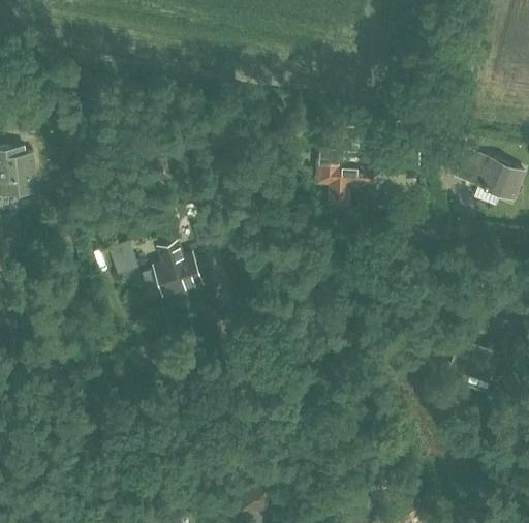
[(447,126),(442,144),(460,148),(464,131),(447,126)]
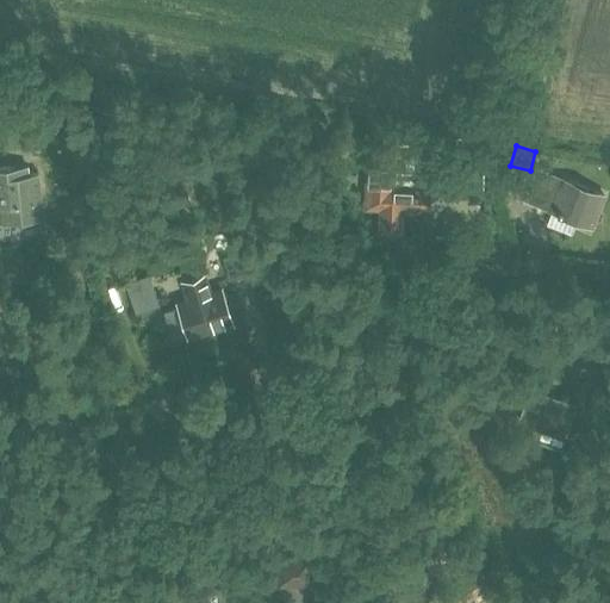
[(416,180),(392,180),(393,159),(369,159),(368,212),(384,213),(384,235),(409,236),(409,213),(428,215),(428,196),(416,194),(416,180)]
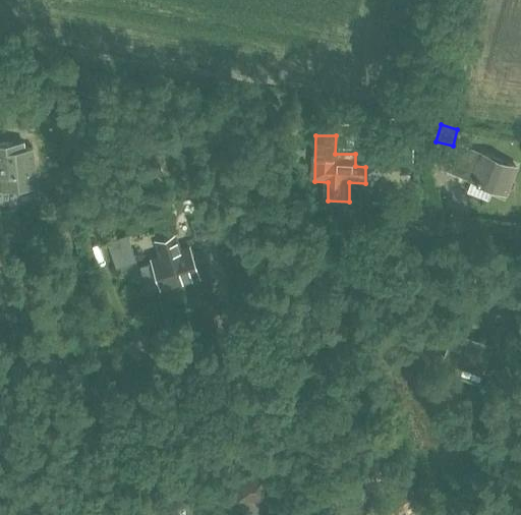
[(0,193),(0,195),(37,191),(33,154),(25,155),(24,147),(0,149),(0,193)]
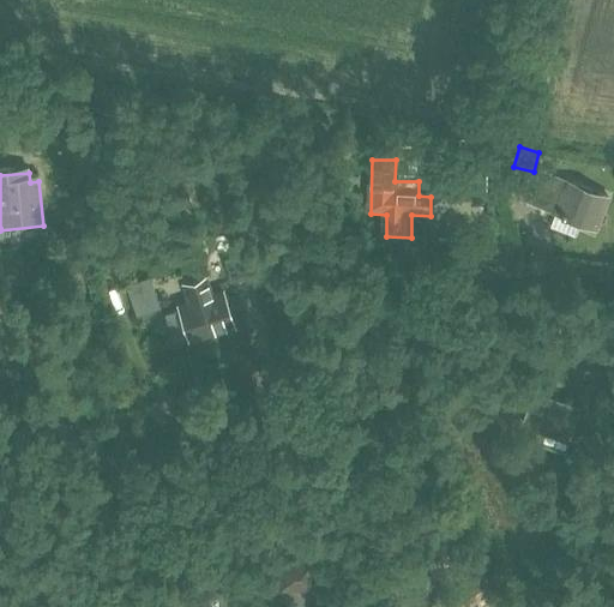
[(596,239),(597,234),(609,203),(541,178),(534,198),(560,208),(555,218),(584,229),(582,234),(596,239)]
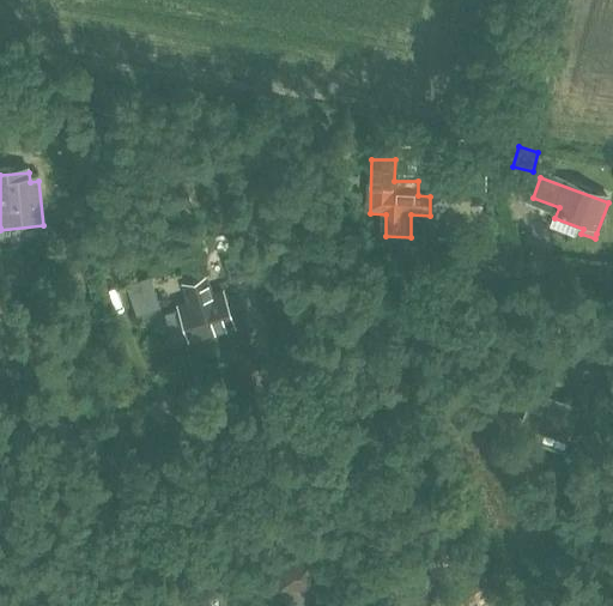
[(151,282),(121,291),(132,322),(161,313),(151,282)]
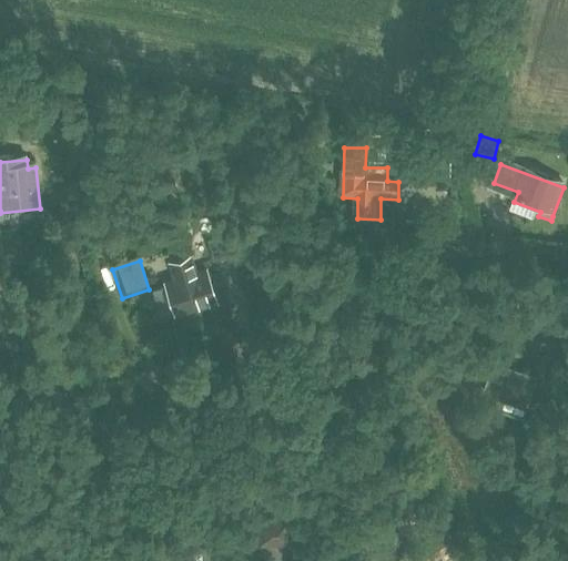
[(206,276),(195,279),(190,262),(171,267),(176,286),(166,288),(175,318),(215,306),(206,276)]
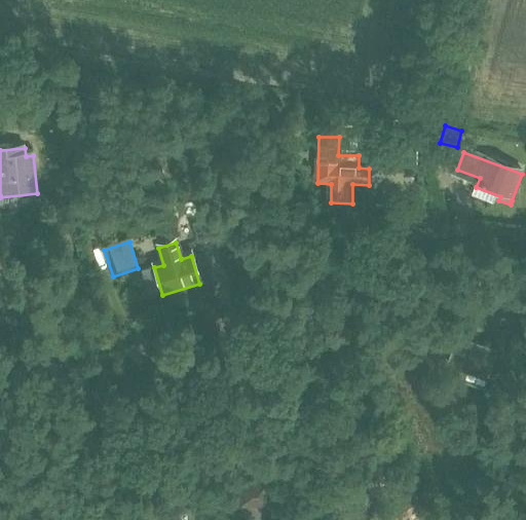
[(193,519),(192,509),(172,510),(173,519),(193,519)]
